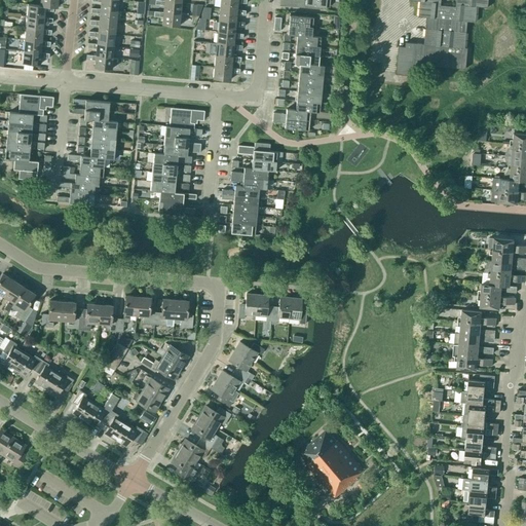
[(91,0),(91,1),(101,2),(100,9),(117,11),(117,0),(91,0)]
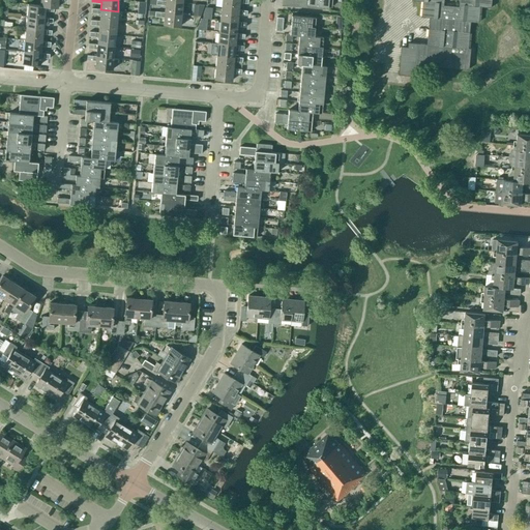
[(166,1),(159,0),(156,0),(156,4),(165,5),(164,12),(181,15),(182,2),(166,1)]
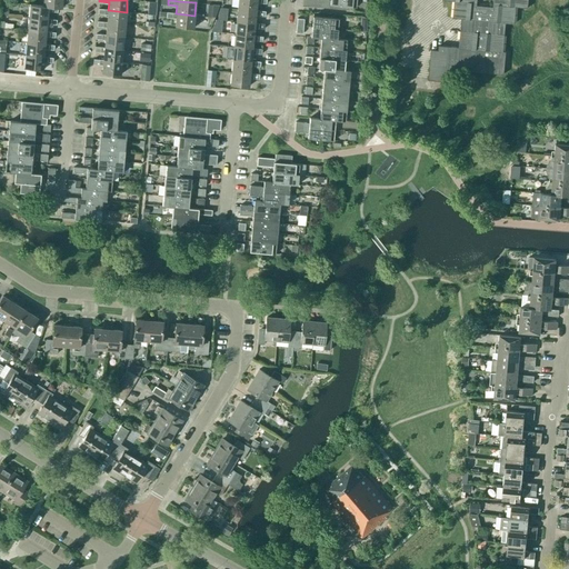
[(256,11),(256,10),(257,3),(266,5),(266,0),(238,0),(237,9),(256,11)]
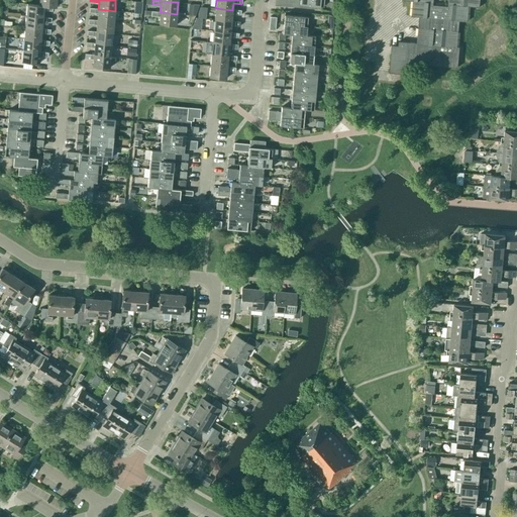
[(402,0),(413,1),(412,17),(426,18),(425,28),(418,28),(417,43),(399,41),(398,46),(392,45),(389,73),(406,75),(407,63),(457,68),(459,47),(457,47),(458,31),(452,31),(453,20),(468,22),(469,6),(480,7),(480,0),(402,0)]
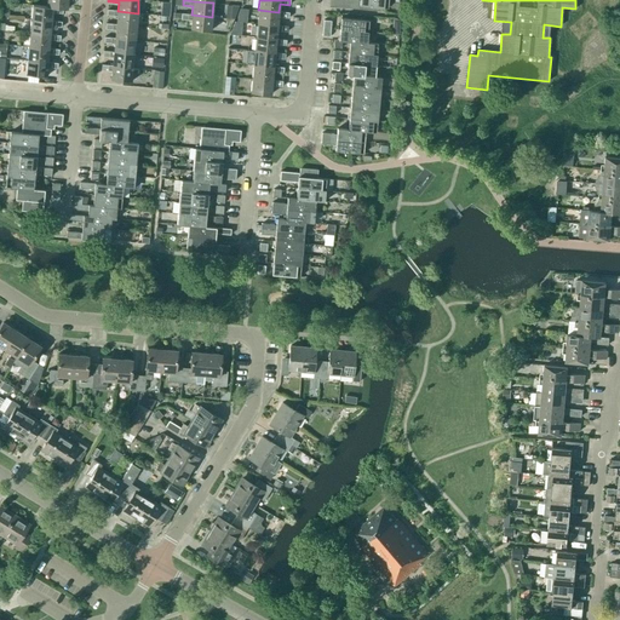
[(47,7),(47,6),(33,5),(32,19),(52,21),(52,13),(63,13),(63,9),(47,7)]
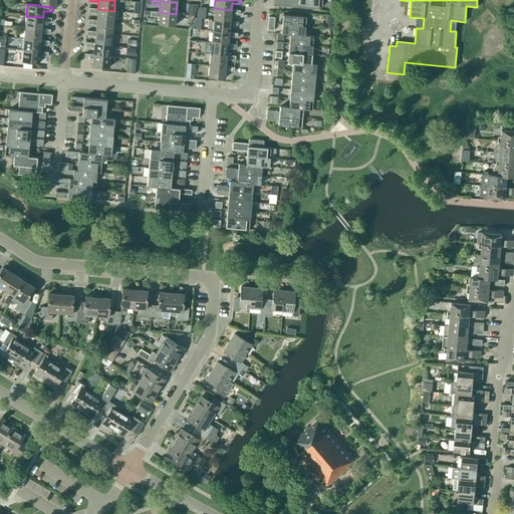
[(187,12),(187,15),(195,16),(198,5),(188,4),(187,12)]
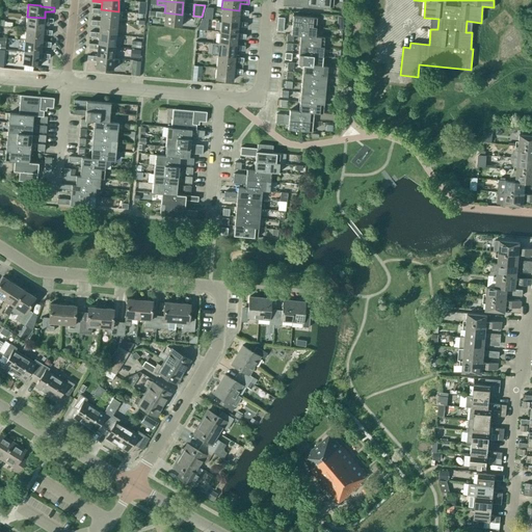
[(101,9),(92,8),(91,14),(101,14),(100,21),(117,23),(118,11),(101,9)]
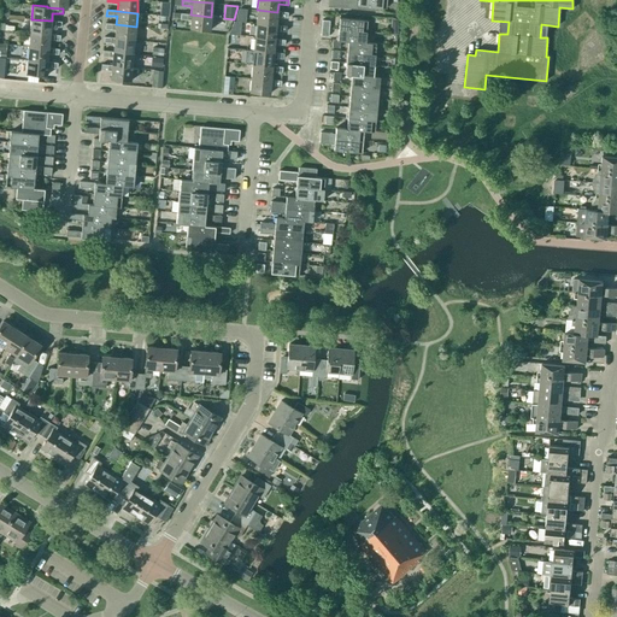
[(288,12),(277,11),(277,12),(257,10),(256,23),(276,25),(277,17),(287,18),(288,12)]
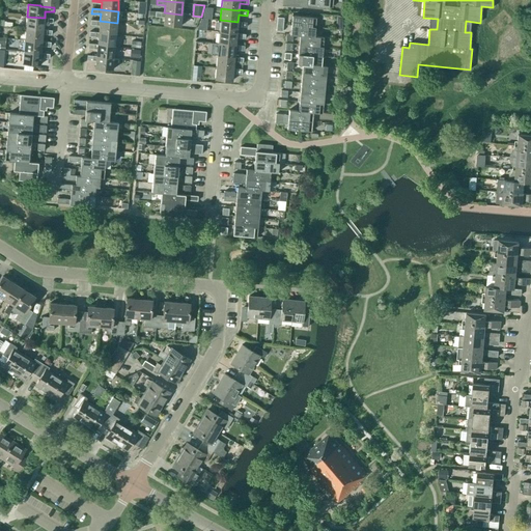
[(164,12),(156,11),(156,17),(164,18),(163,25),(180,26),(182,15),(164,12)]
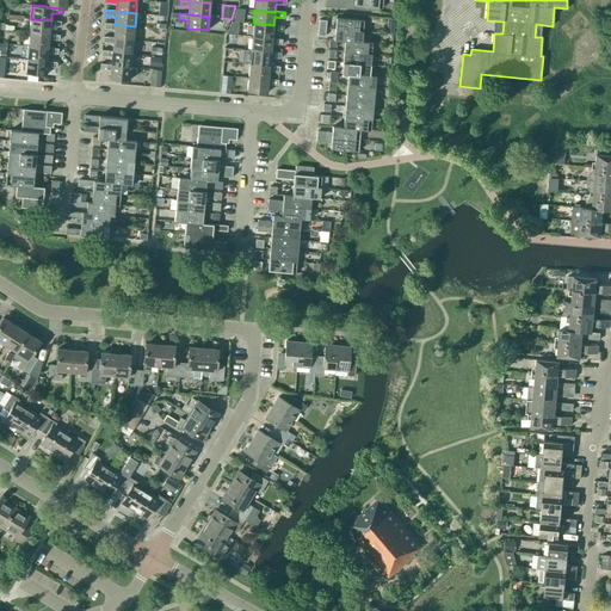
[(335,29),(363,32),(364,20),(337,18),(335,29)]
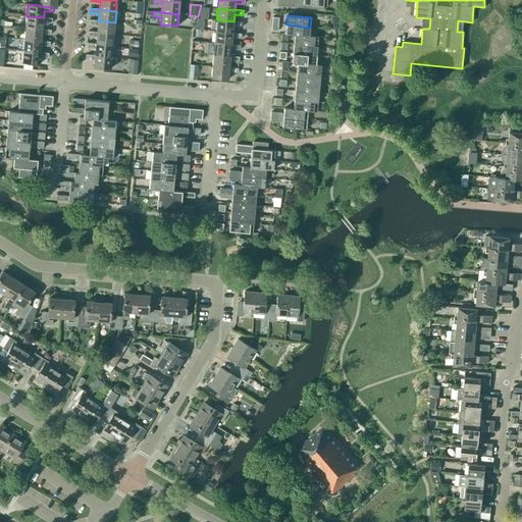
[(52,18),(44,17),(27,16),(25,28),(42,30),(42,29),(43,22),(52,23),(52,18)]
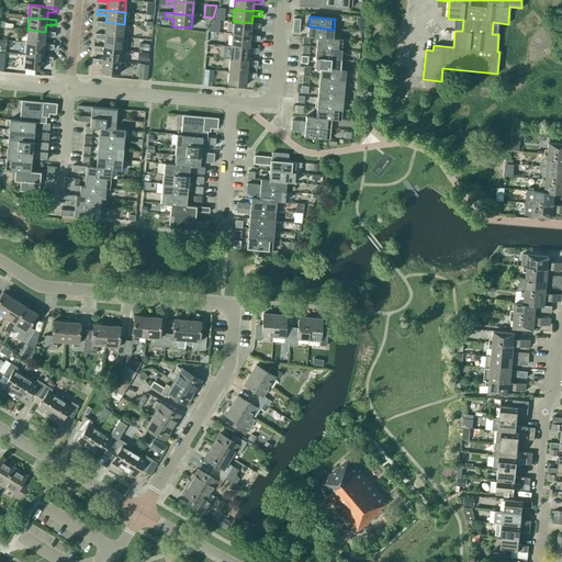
[(105,22),(97,21),(96,26),(105,27),(104,34),(104,35),(123,36),(124,24),(105,22)]
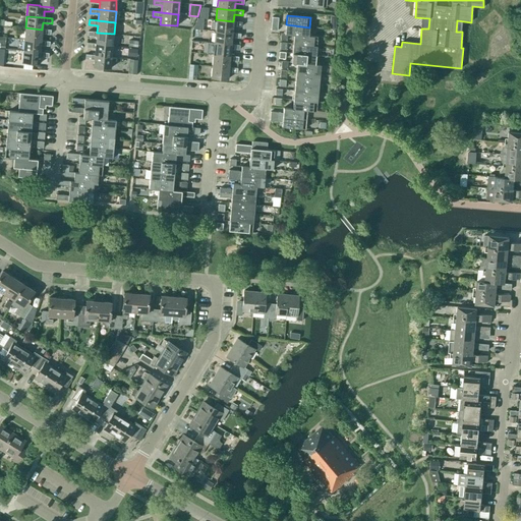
[(242,22),(233,21),(216,19),(215,32),(232,33),(233,25),(241,26),(242,22)]
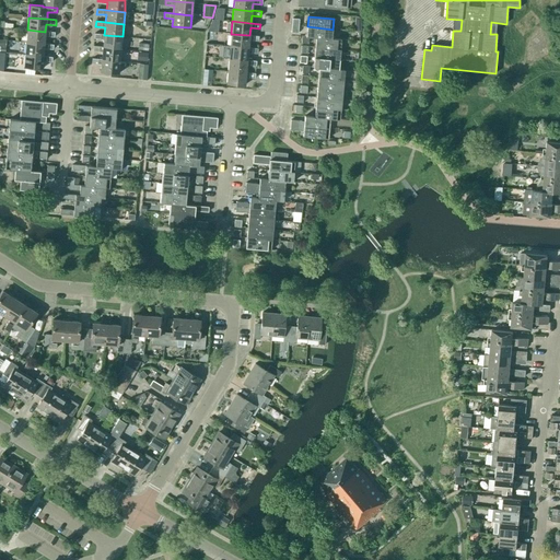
[(331,39),(331,38),(333,30),(307,26),(306,36),(308,37),(316,38),(316,37),(331,39)]
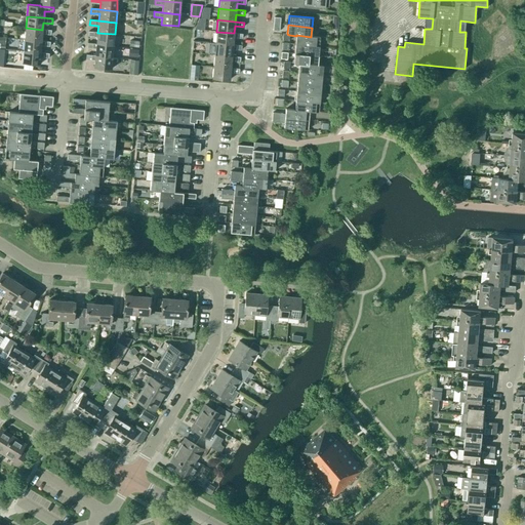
[(51,30),(42,29),(42,30),(26,28),(25,40),(41,41),(42,34),(50,35),(51,30)]
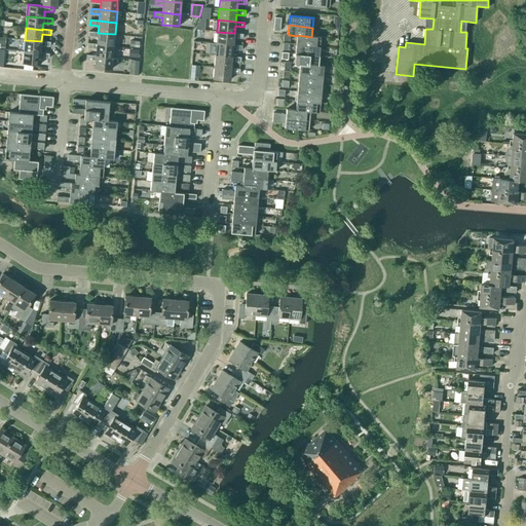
[(98,33),(98,32),(88,31),(88,36),(97,37),(97,44),(114,46),(115,34),(98,33)]
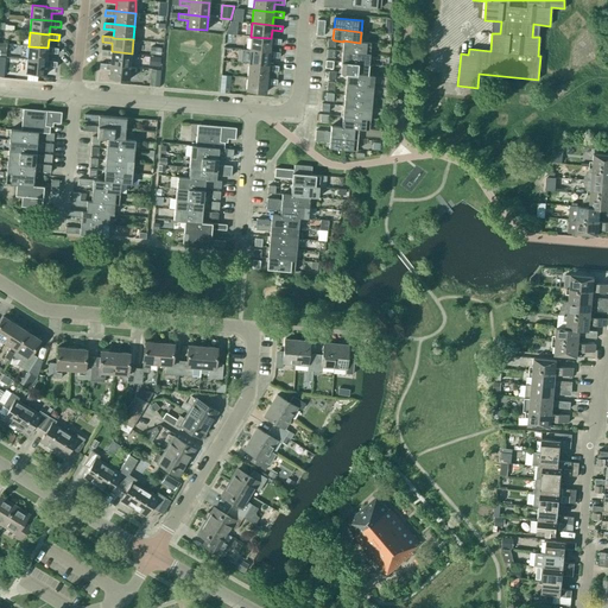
[(282,39),(271,38),(251,37),(249,50),(270,52),(270,51),(271,44),(280,45),(282,39)]
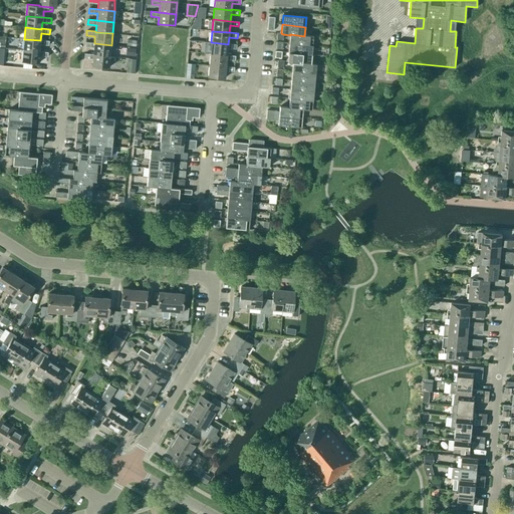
[(313,36),(304,35),(304,36),(290,34),(290,35),(289,43),(312,45),(313,36)]
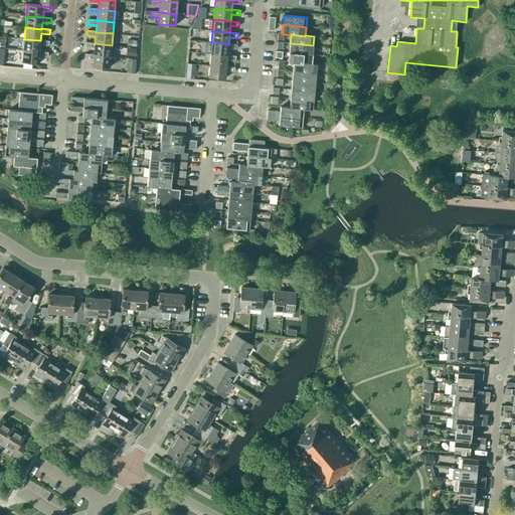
[(49,41),(40,40),(24,39),(23,50),(39,51),(40,45),(48,45),(49,41)]
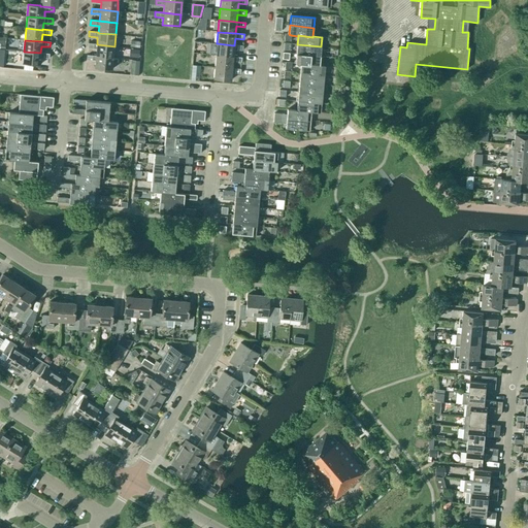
[(217,43),(210,42),(209,55),(216,56),(216,55),(233,57),(234,50),(242,51),(243,45),(234,44),(234,45),(217,43)]
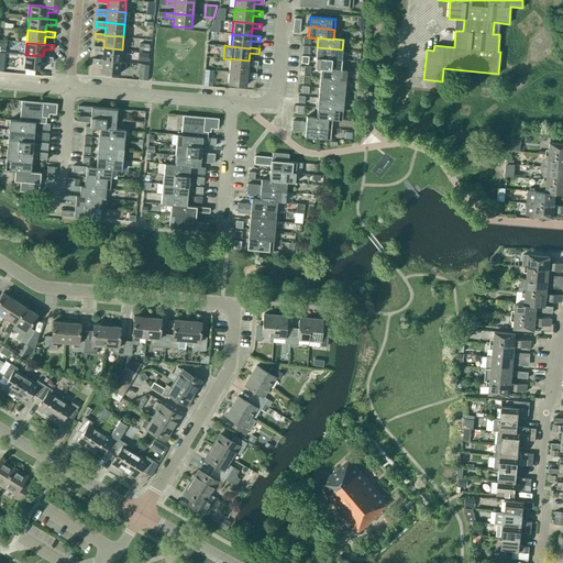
[(103,47),(94,46),(94,52),(102,52),(102,59),(120,62),(122,50),(103,47)]
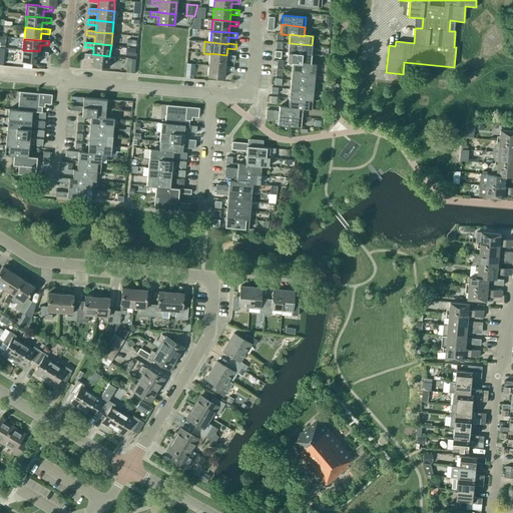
[(311,54),(312,45),(289,43),(288,52),(311,54)]
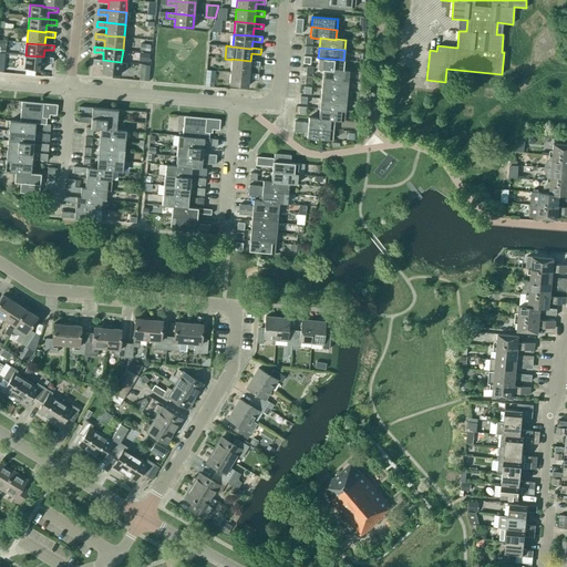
[(53,58),(43,57),(26,55),(23,68),(42,70),(43,62),(52,63),(53,58)]
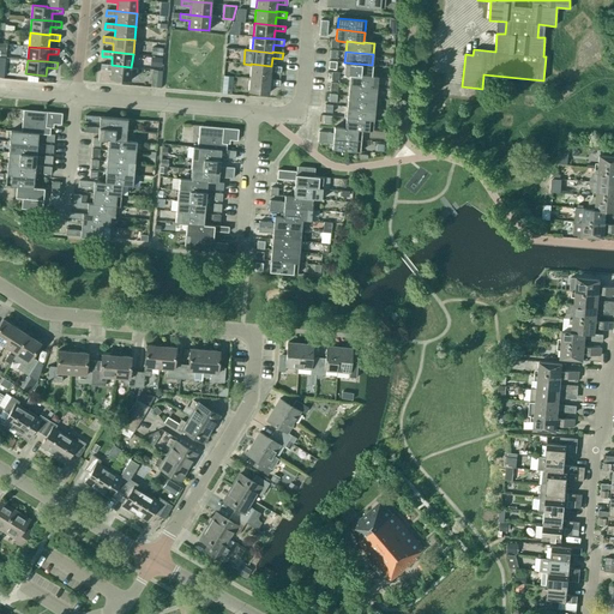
[(372,76),(372,65),(344,62),(343,74),(350,74),(372,77),(372,76)]
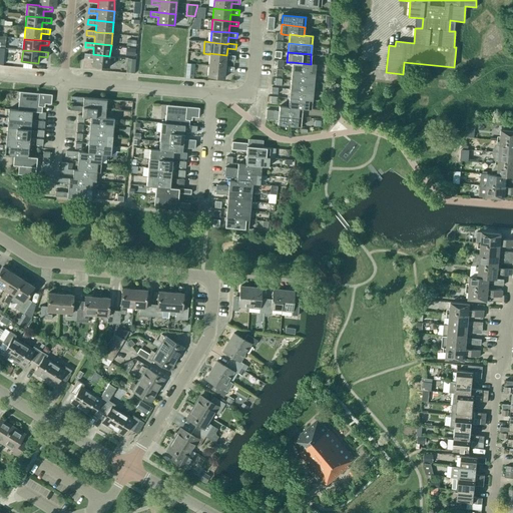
[(93,54),(84,53),(84,58),(92,59),(91,66),(108,68),(109,56),(93,54)]
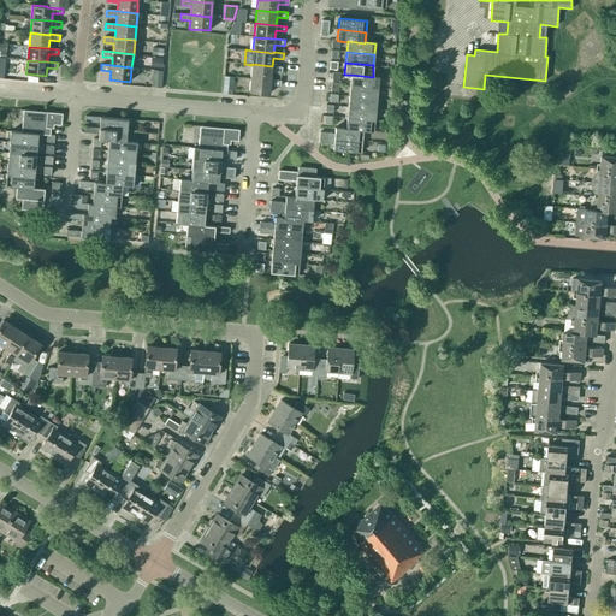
[(282,67),(272,66),(252,64),(252,65),(250,78),(271,80),(272,71),(282,72),(282,67)]
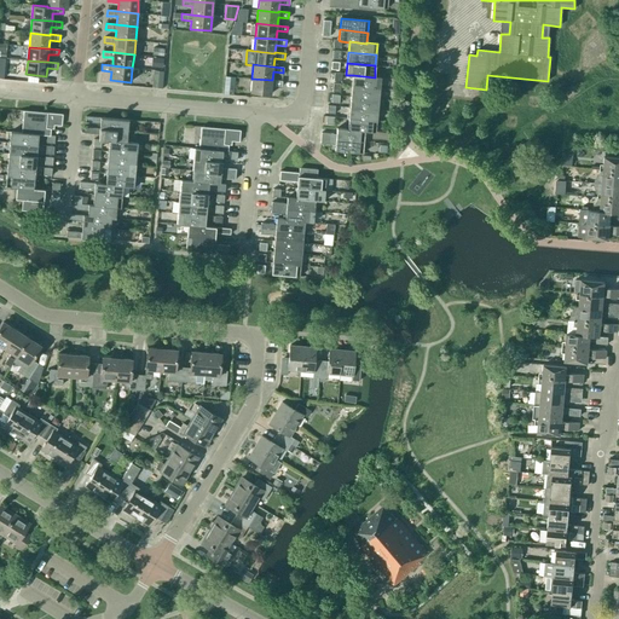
[(381,77),(375,76),(375,77),(353,75),(352,86),(380,88),(381,77)]
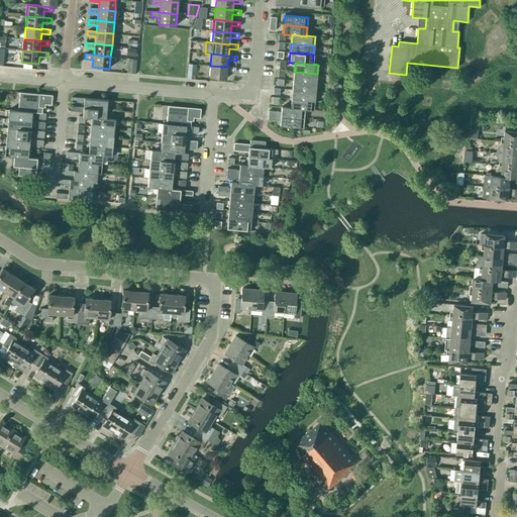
[(235,68),(227,67),(210,66),(209,78),(226,79),(226,72),(235,73),(235,68)]
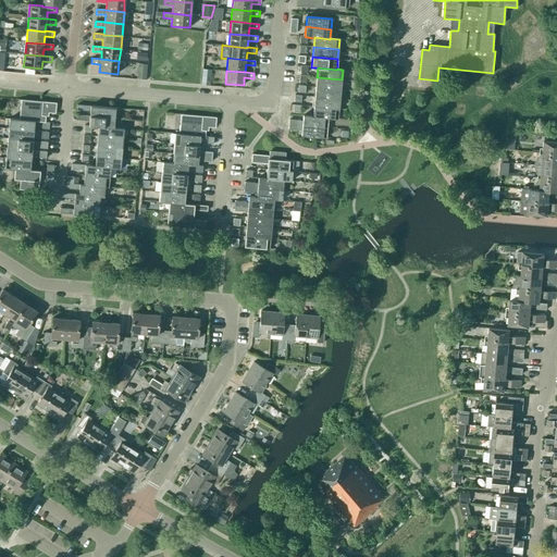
[(341,89),(342,79),(317,77),(316,87),(341,89)]
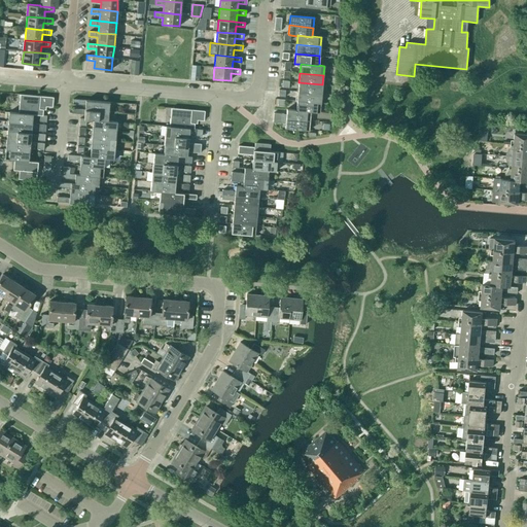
[(321,94),(322,84),(299,82),(297,92),(321,94)]
